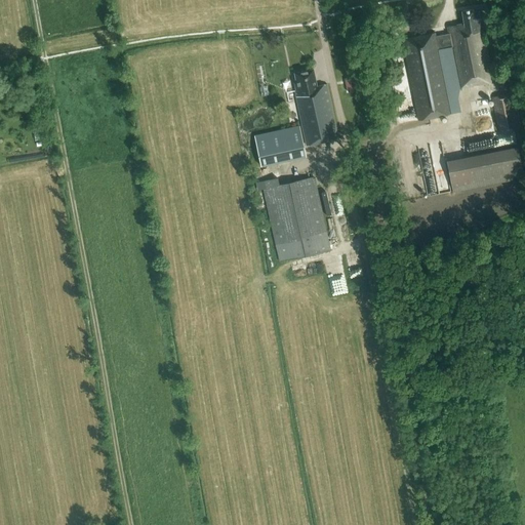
[(463,24),(448,27),(449,34),(437,36),(436,33),(403,39),(417,121),(451,115),(451,114),(460,113),(457,98),(459,88),(501,80),(498,66),(490,68),(483,31),(481,32),(479,22),(486,21),(485,11),(474,13),(473,9),(461,11),(463,24)]
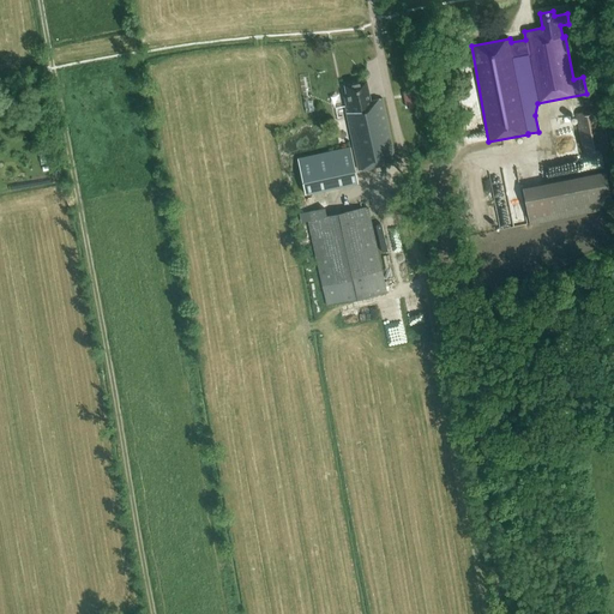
[(359,169),(395,162),(381,98),(371,101),(366,82),(344,86),(345,94),(343,94),(347,106),(344,107),(359,169)]
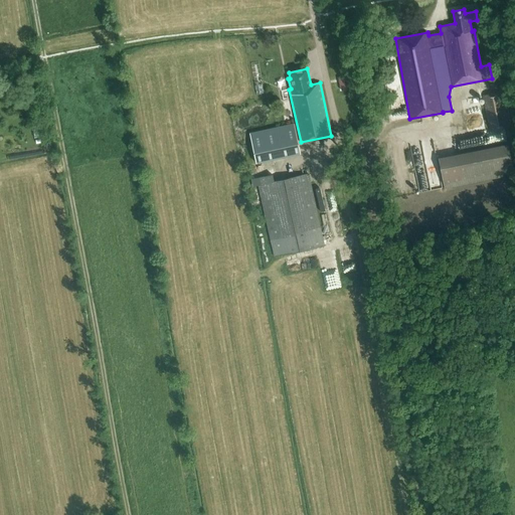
[(502,92),(482,96),(490,131),(509,126),(502,92)]
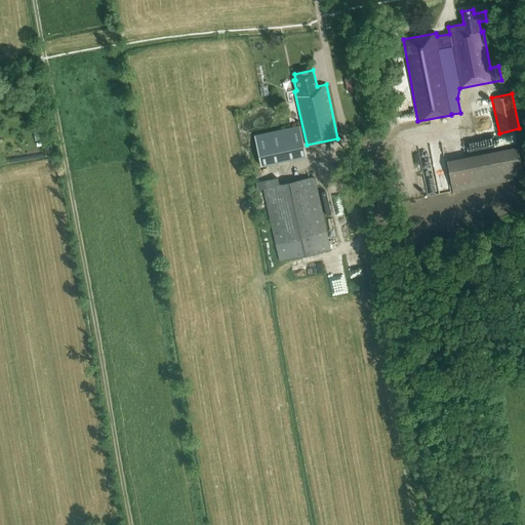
[(299,126),(253,135),(260,166),(306,156),(299,126)]
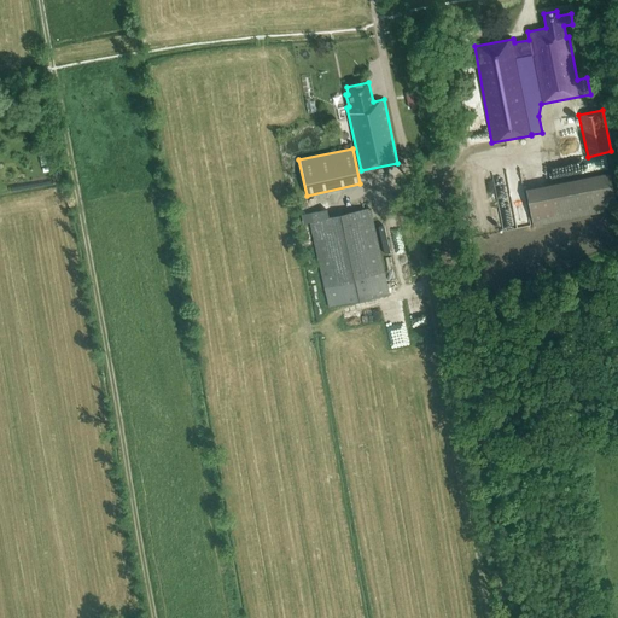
[(617,210),(610,173),(525,188),(532,226),(617,210)]
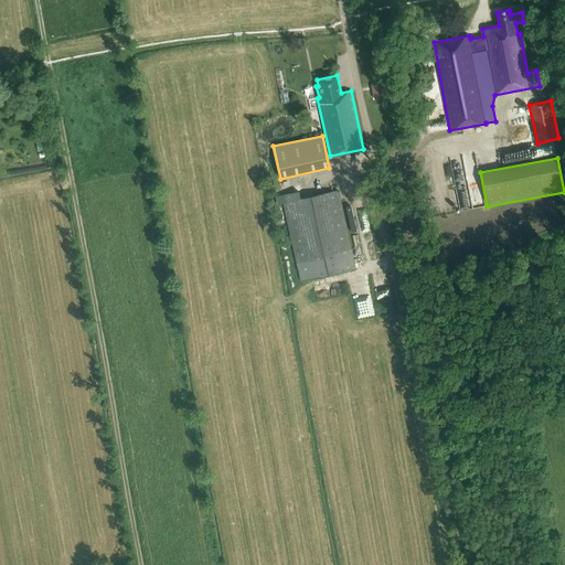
[(277,205),(283,204),(300,281),(356,269),(338,190),(300,199),(298,192),(275,196),(277,205)]
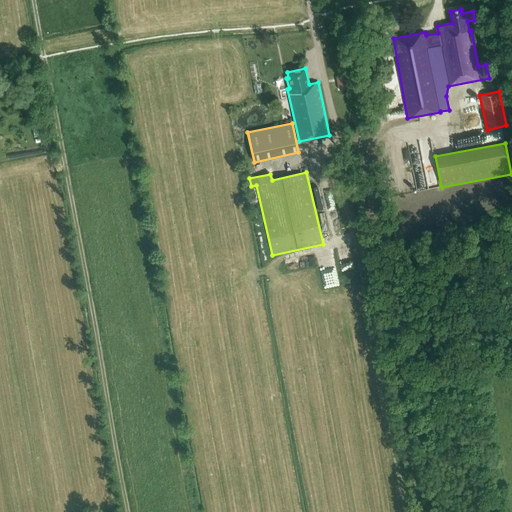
All buildings are outlined.
